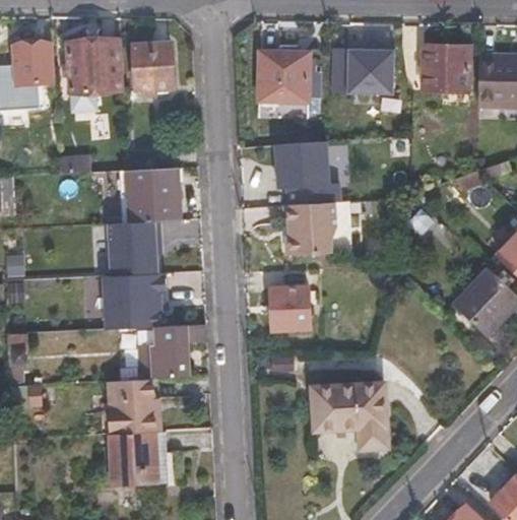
[(64,43),(67,93),(118,90),(115,40),(64,43)]
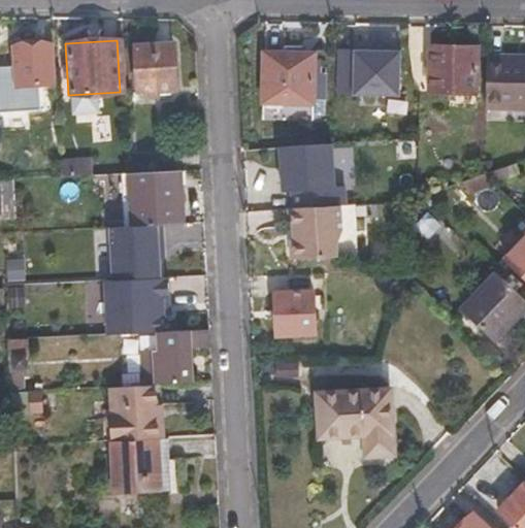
[(12,46),(14,88),(52,87),(50,45),(12,46)]
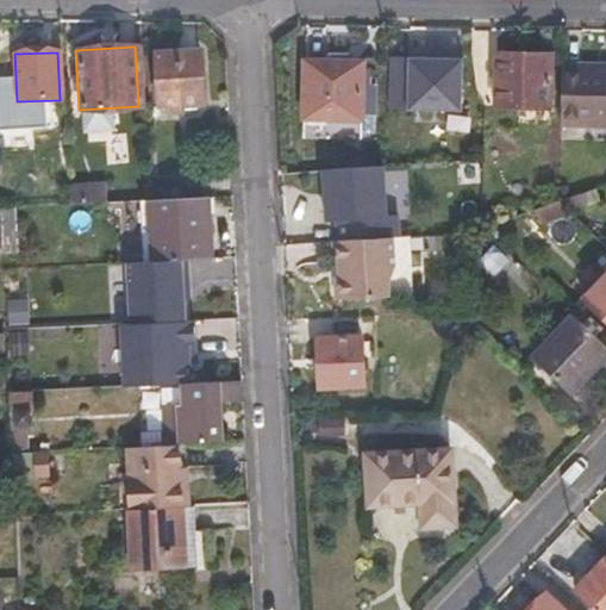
[(495,53),(494,104),(549,105),(549,54),(495,53)]
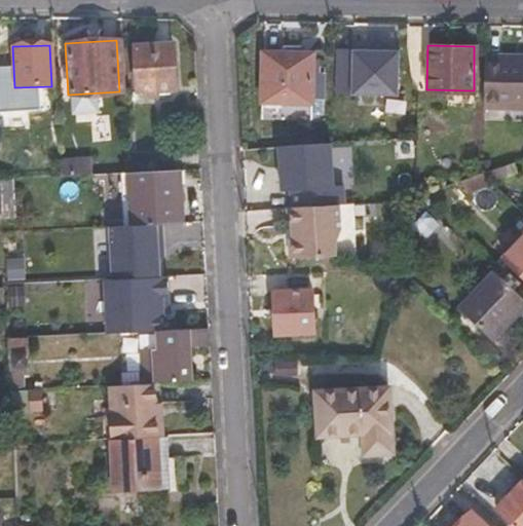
[(135,47),(137,89),(176,86),(174,46),(135,47)]
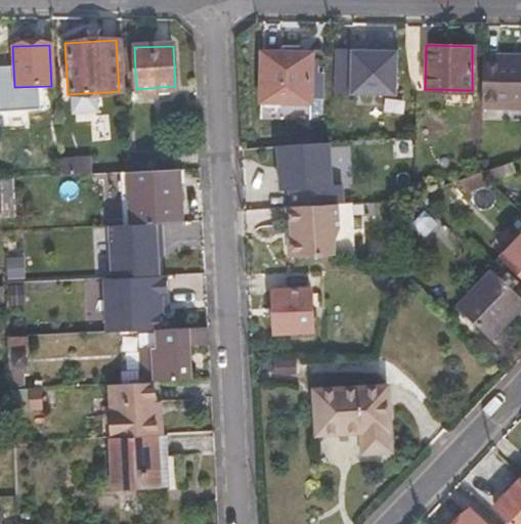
[(337,46),(337,93),(383,94),(382,106),(366,106),(367,125),(403,125),(403,120),(404,104),(404,91),(395,91),(396,48),(337,46)]
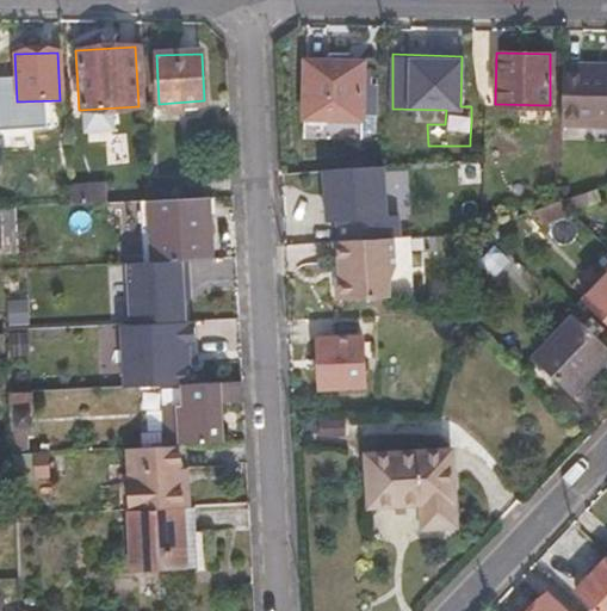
[(304,60),(303,118),(361,117),(360,61),(304,60)]
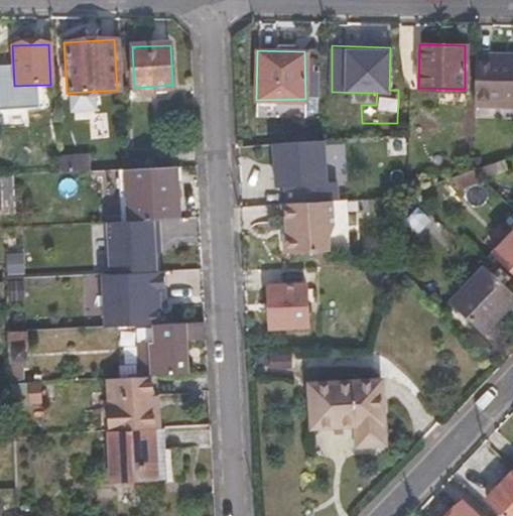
[(475,62),(474,106),(512,106),(512,55),(512,63),(475,62)]
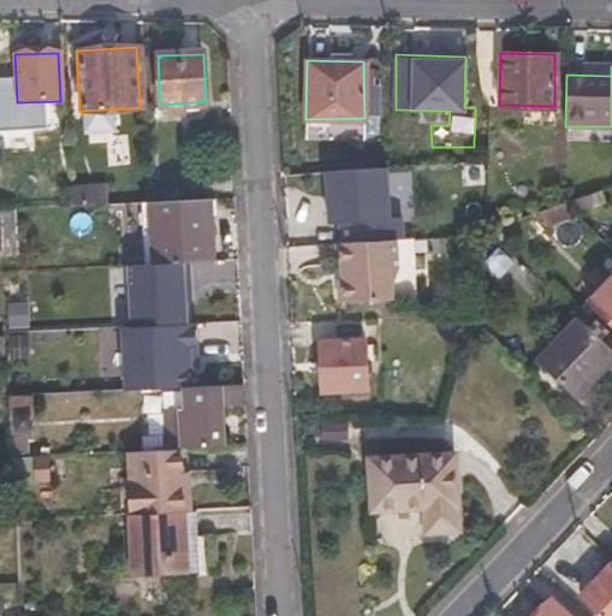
[(566,66),(566,75),(611,76),(611,66),(566,66)]
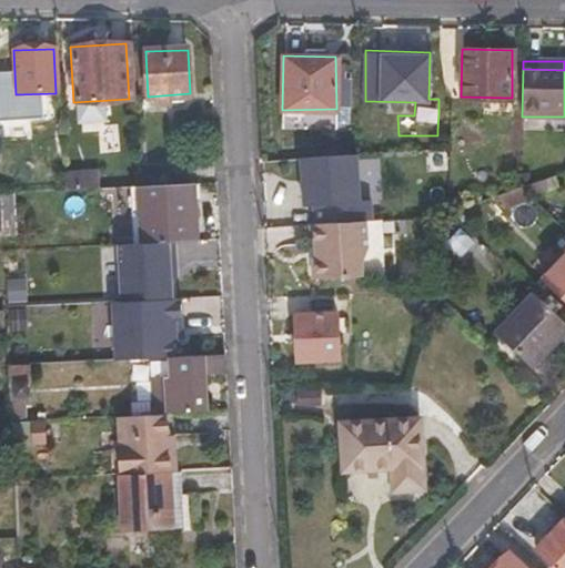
[(439,113),(437,130),(449,130),(449,114),(439,113)]
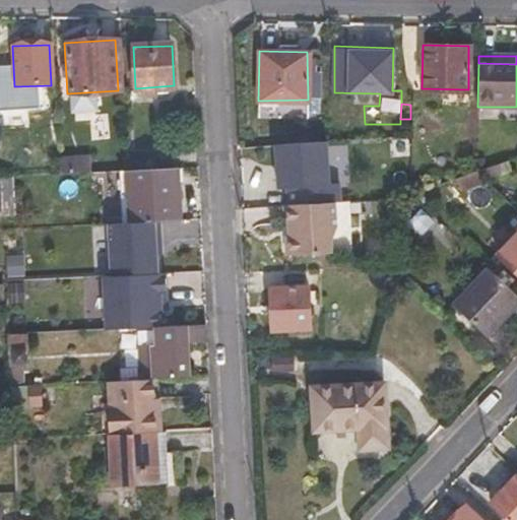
[(324,142),(273,145),(276,188),(284,187),(285,204),(332,202),(337,202),(337,183),(325,184),(324,166),(325,166),(324,142)]
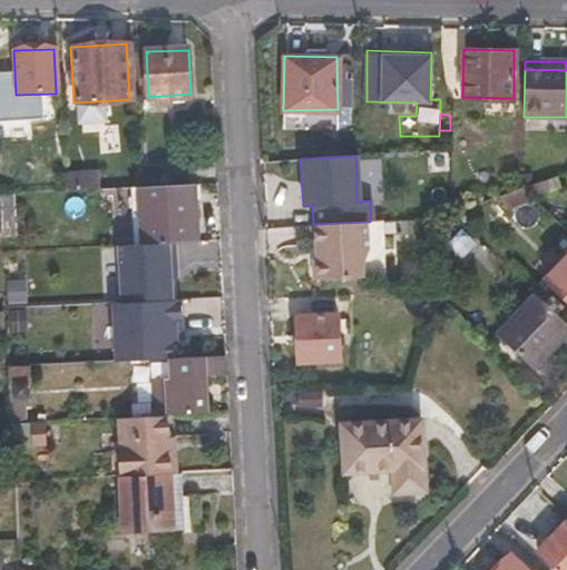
[(65,174),(65,194),(101,190),(100,172),(65,174)]
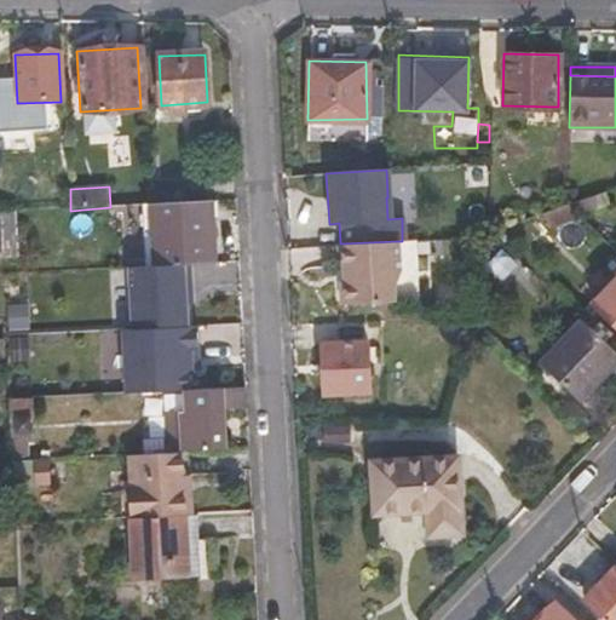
[(605,191),(566,205),(577,216),(610,202),(605,191)]
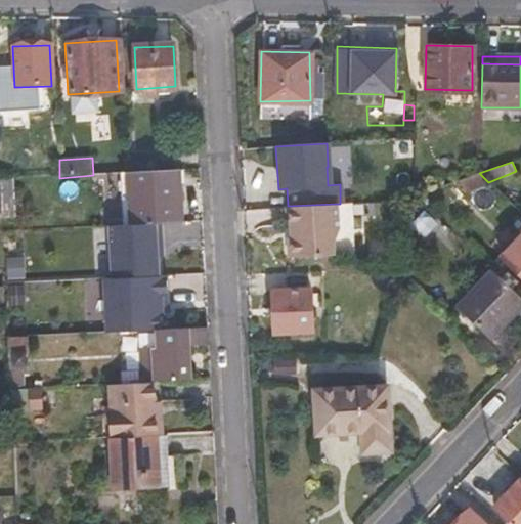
[(118,174),(121,225),(158,224),(178,223),(176,172),(127,174),(118,174)]
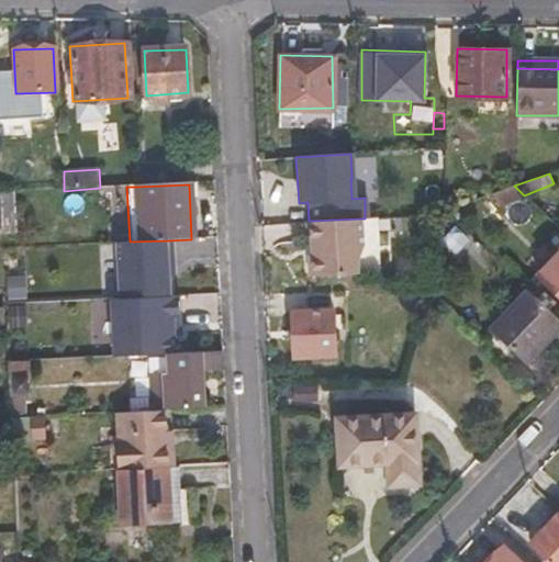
[(490,194),(496,210),(527,199),(524,195),(514,186),(490,194)]
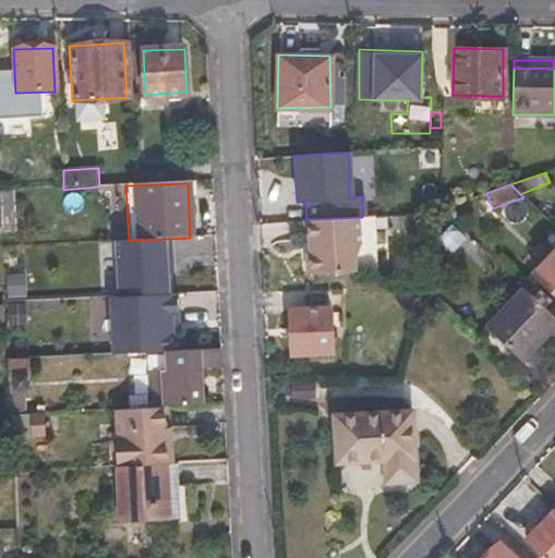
[(0,232),(10,232),(8,192),(0,192),(0,232)]
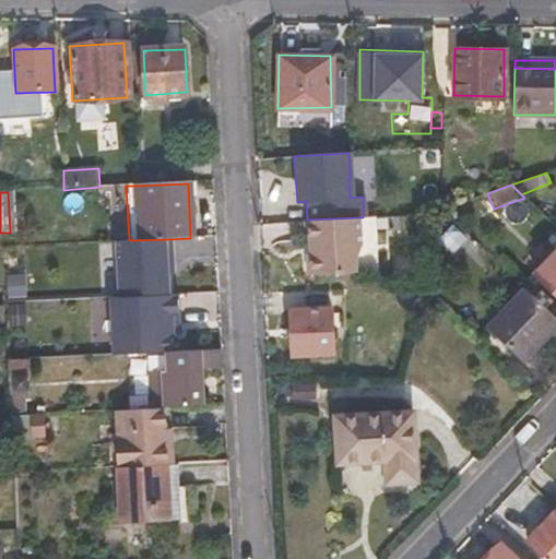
[(302,252),(302,274),(353,272),(352,254),(358,248),(357,217),(307,219),(305,219),(306,252),(302,252)]
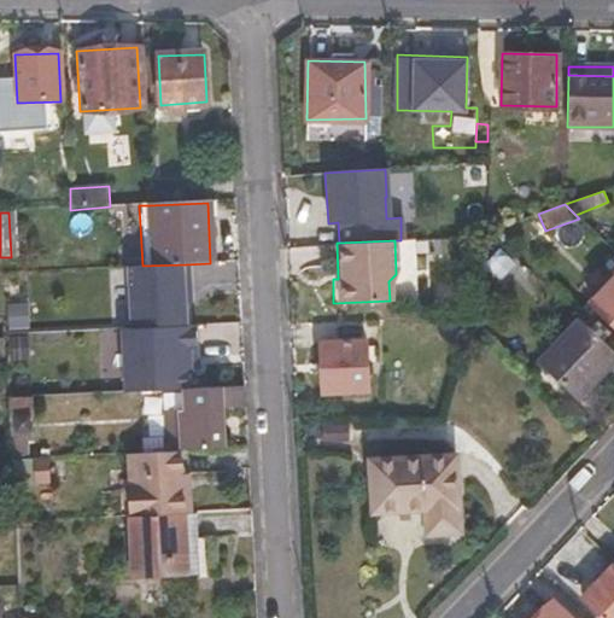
[(188,325),(186,264),(142,266),(116,268),(118,328),(188,325)]
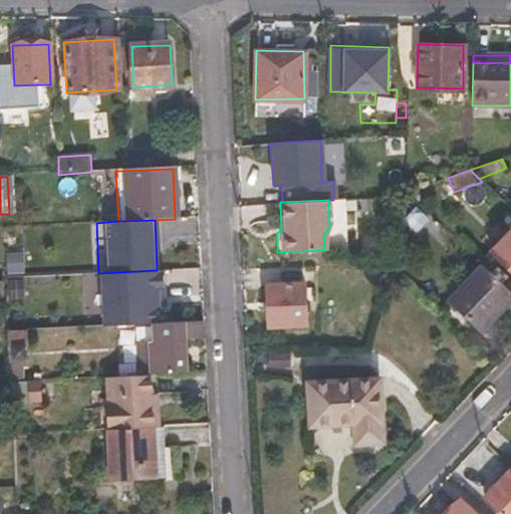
[(510,230),(492,251),(510,270),(510,230)]
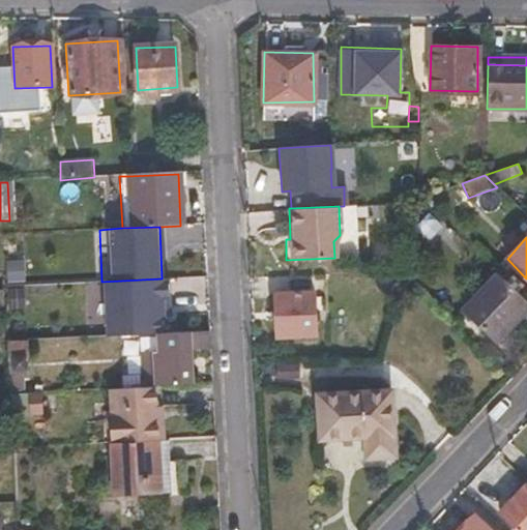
[(526,301),(496,273),(463,312),(495,342),(526,306),(526,301)]
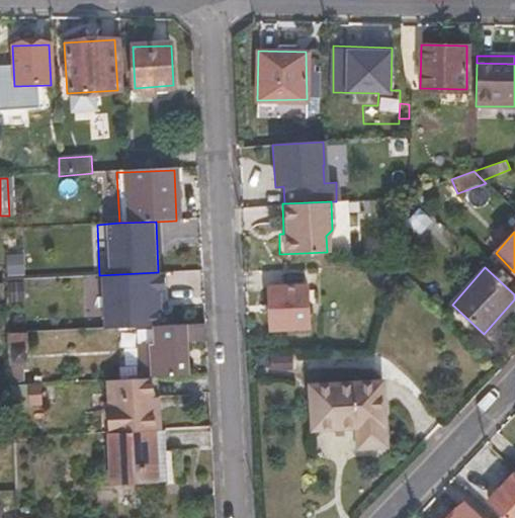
[(97,329),(153,327),(153,309),(159,309),(158,272),(99,275),(95,275),(97,329)]
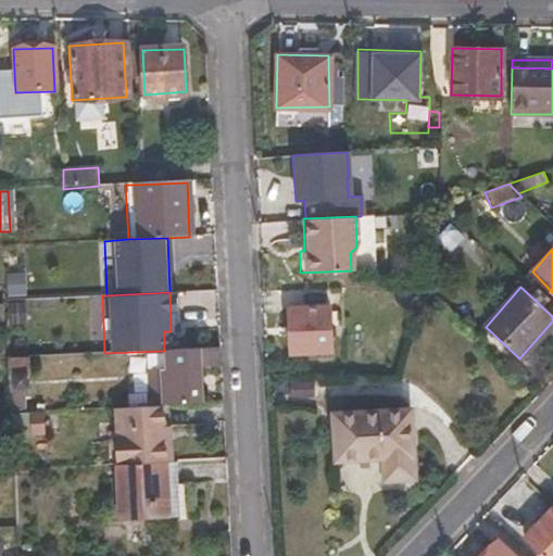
[(284,308),(286,354),(326,352),(324,306),(284,308)]
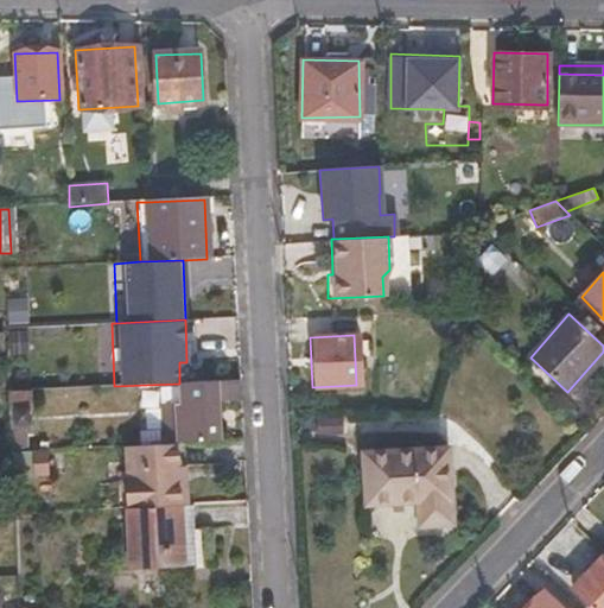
[(179,419),(180,447),(220,444),(218,400),(240,399),(239,380),(179,384),(179,406),(191,409),(191,419),(179,419)]
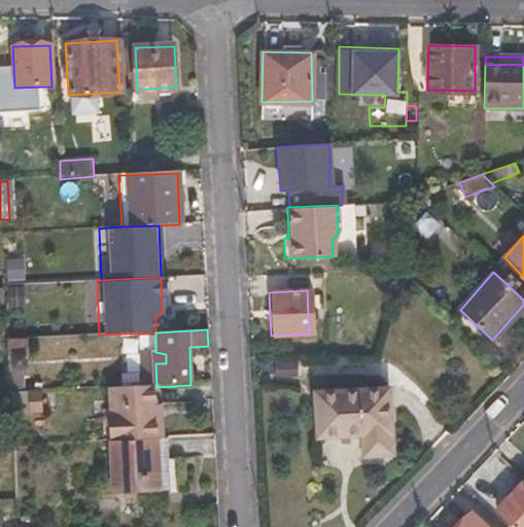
[(139,376),(149,376),(149,348),(138,348),(139,376)]
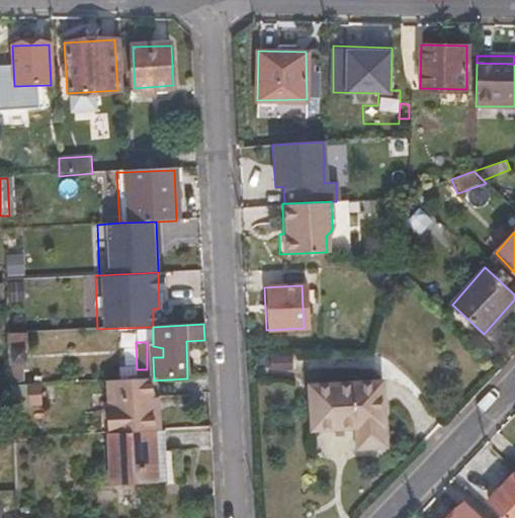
[(109,382),(110,407),(114,406),(115,434),(158,432),(158,414),(152,413),(150,381),(109,382)]
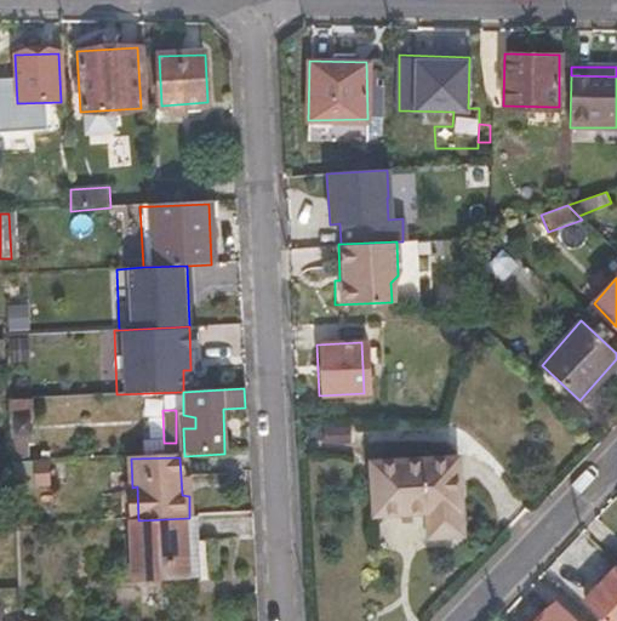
[(370,463),(373,514),(424,512),(427,536),(460,534),(453,459),(370,463)]
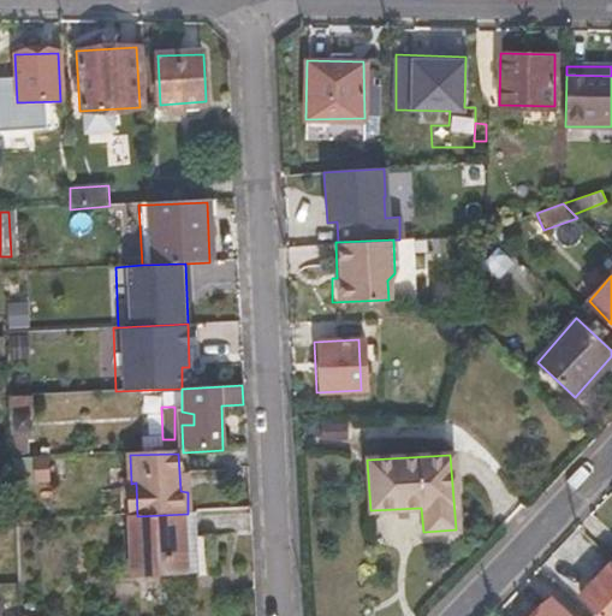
[(129,516),(131,575),(194,573),(192,514),(188,514),(137,516),(129,516)]
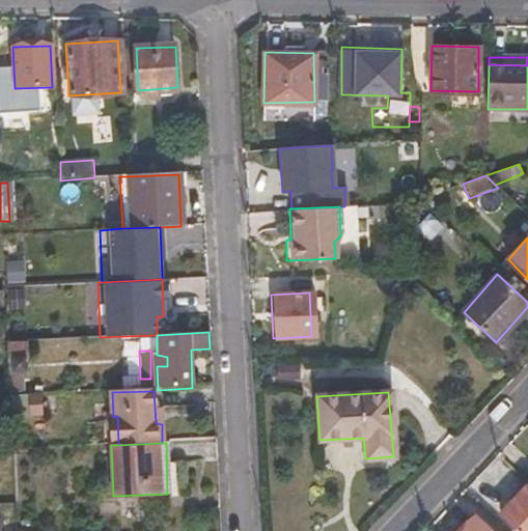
[(527,530),(527,483),(501,510),(522,530),(527,530)]
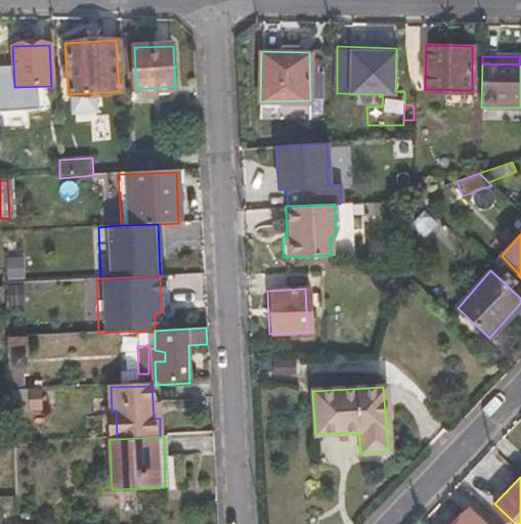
[(485,523),(469,509),(453,523),(485,523)]
